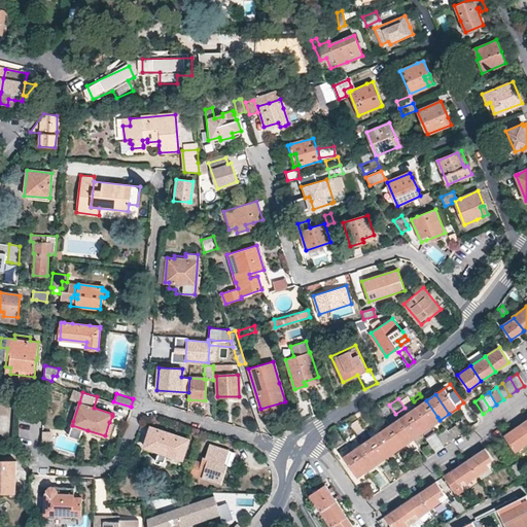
[(440,420),(437,417),(426,400),(417,407),(428,424),(430,426),(440,420)]
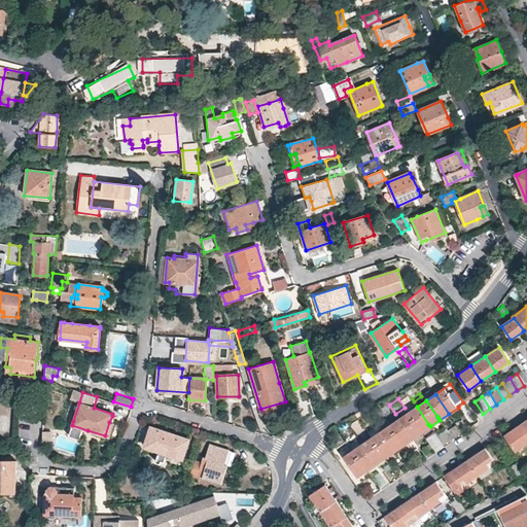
[(286,408),(285,401),(260,409),(261,415),(286,408)]
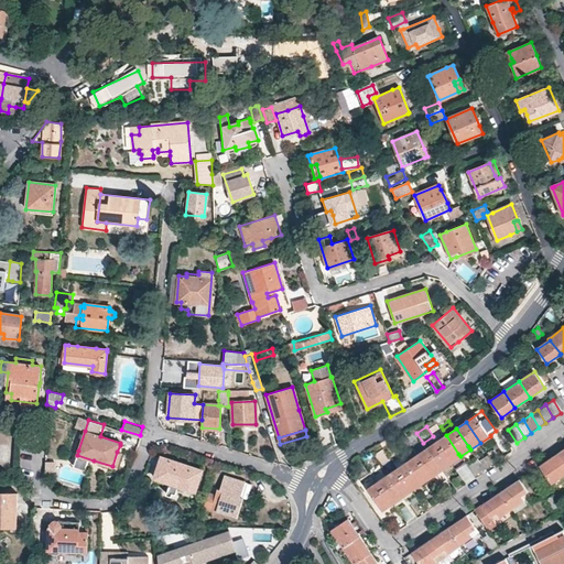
[(321,454),(329,449),(324,434),(316,436),(321,454)]
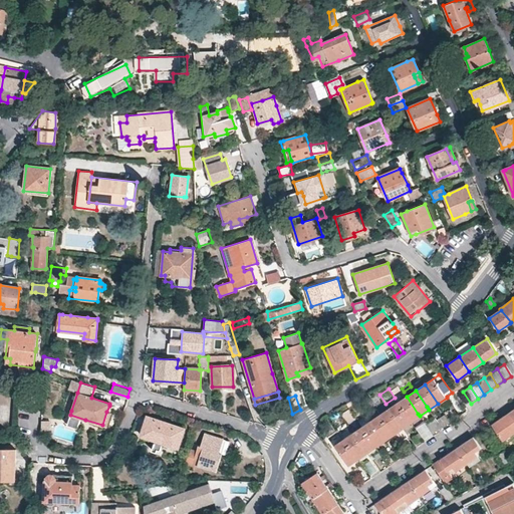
[(407,397),(399,403),(409,419),(411,422),(420,416),(418,414),(407,397)]
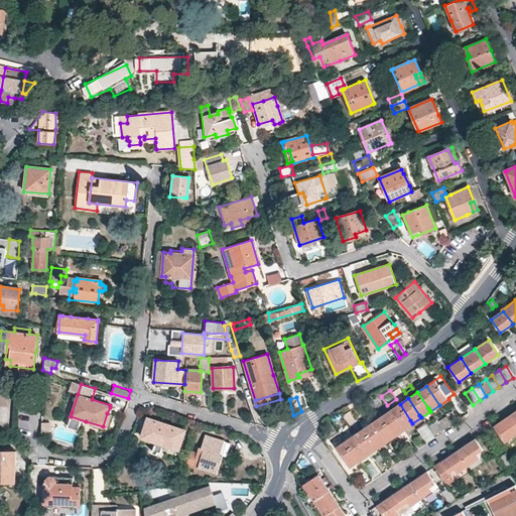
[(400,404),(390,410),(401,426),(403,429),(412,423),(410,420),(400,404)]
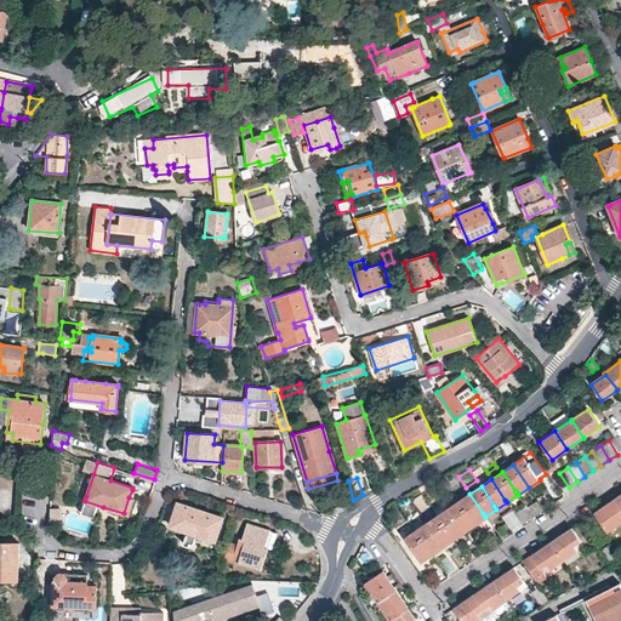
[(469,494),(460,501),(473,520),(476,524),(485,517),(483,513),(469,494)]
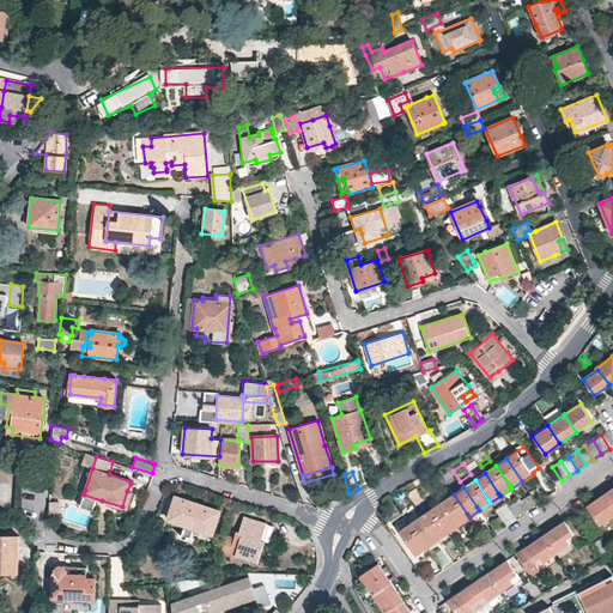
[(612,516),(612,502),(606,493),(586,507),(600,526),(612,516)]
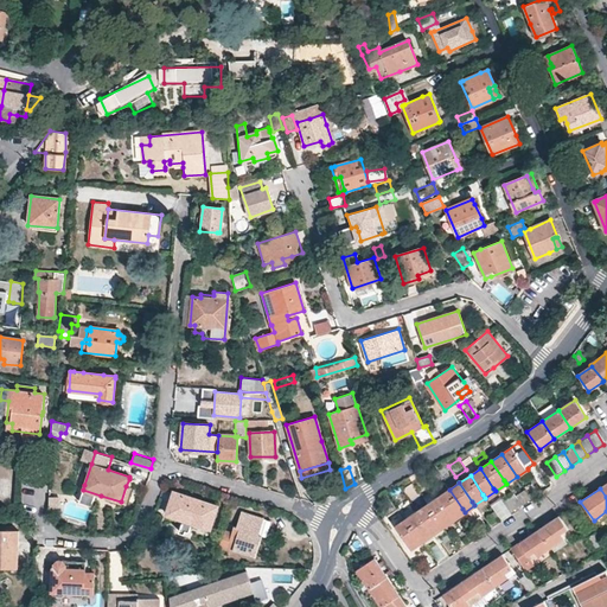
[(423,498),(427,504),(439,497),(434,490),(423,498)]
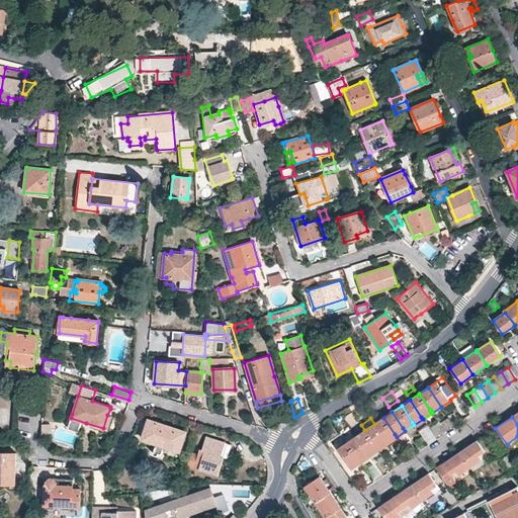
[(383,418),(374,424),(385,441),(387,443),(397,437),(395,434),(383,418)]
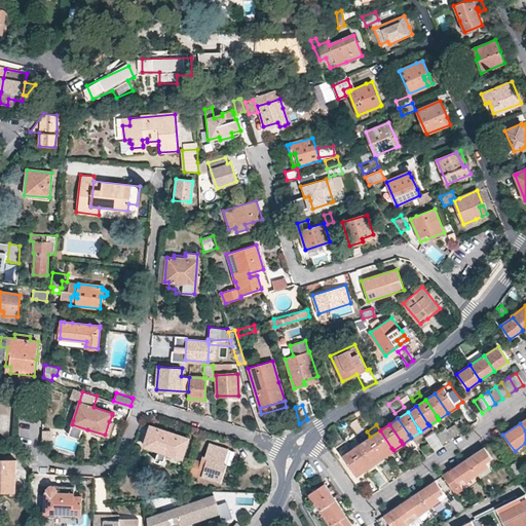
[(150,425),(144,445),(164,452),(163,454),(181,460),(188,438),(179,435),(163,429),(154,426),(150,425)]
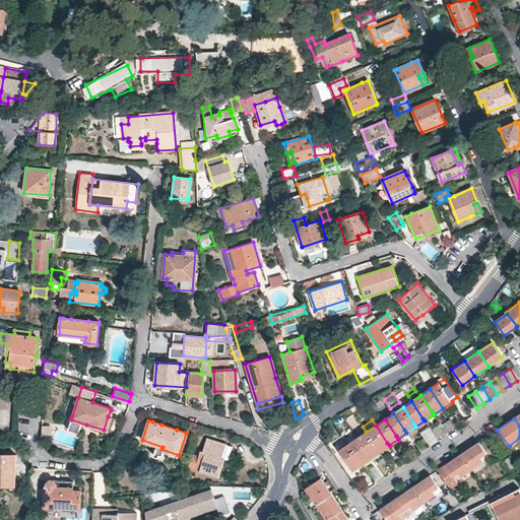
[(42,425),(43,434),(51,434),(50,424),(42,425)]
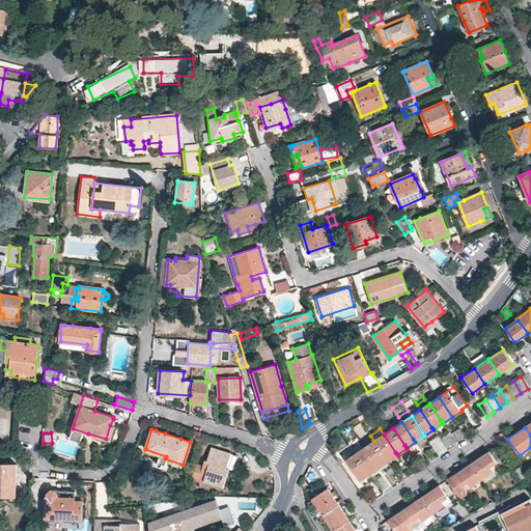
[(384,435),(373,441),(385,458),(387,462),(397,454),(395,452),(384,435)]
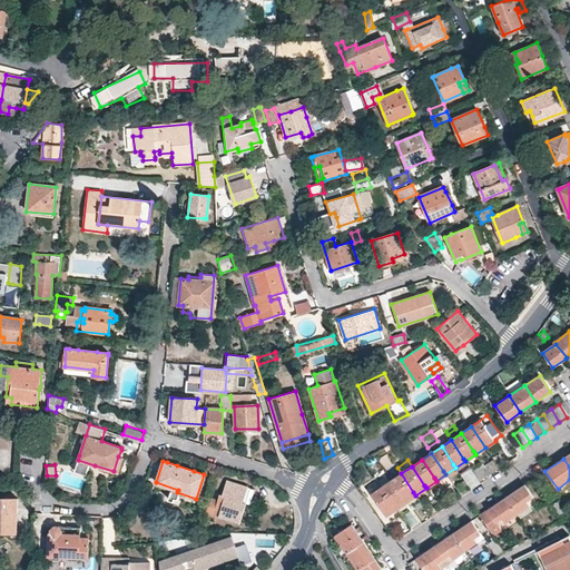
[(470,488),(481,482),(473,468),(462,472),(470,488)]
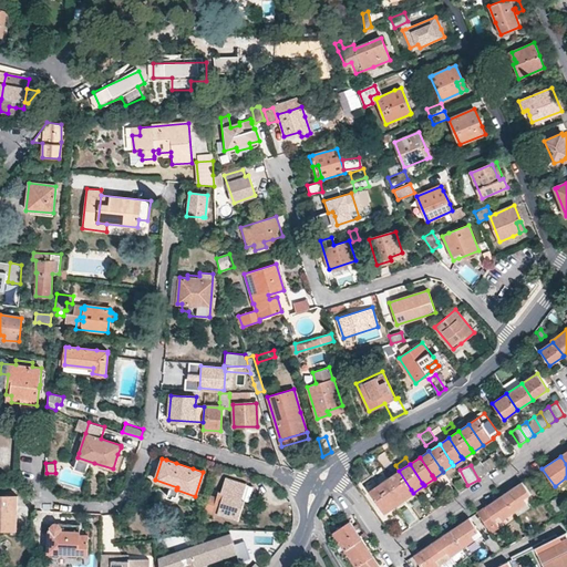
[(399,471),(390,477),(402,495),(404,498),(413,493),(411,490),(399,471)]
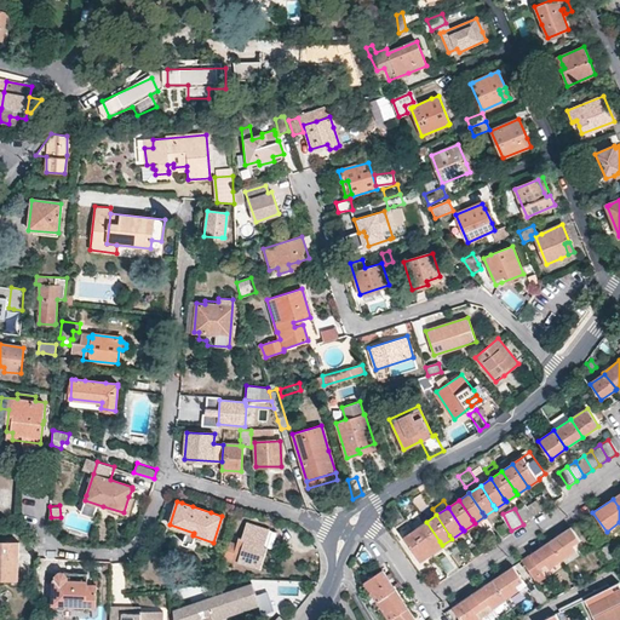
[(426,522),(415,529),(429,549),(431,552),(442,545),(440,541),(426,522)]
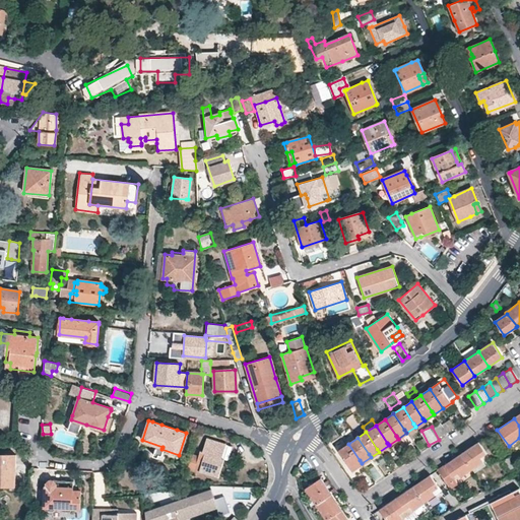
[(218,476),(223,459),(220,458),(225,444),(206,439),(202,452),(205,453),(200,471),(204,472),(218,476)]
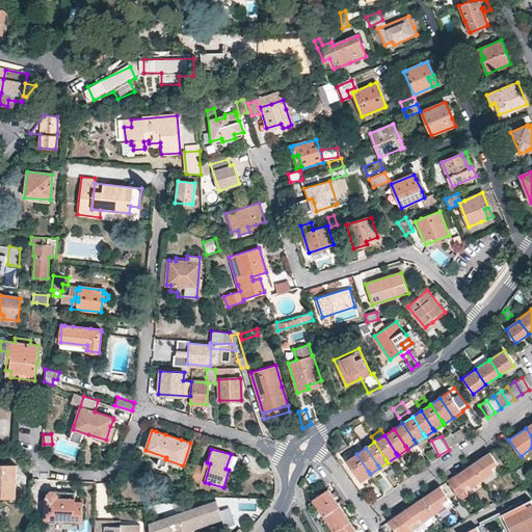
[(483,480),(496,472),(493,468),(498,463),(490,452),(473,463),(483,480)]
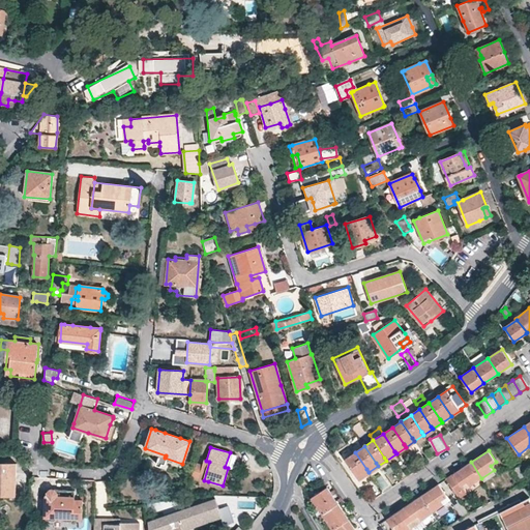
[(355,452),(346,460),(357,476),(359,478),(369,472),(366,469),(355,452)]
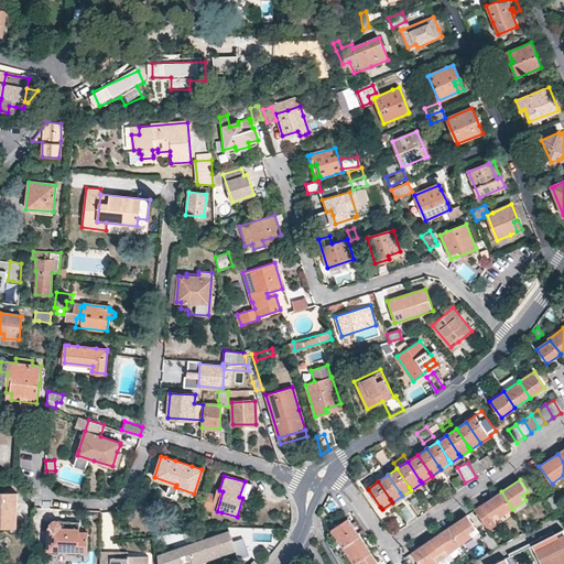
[(446,481),(440,486),(446,495),(452,490),(446,481)]
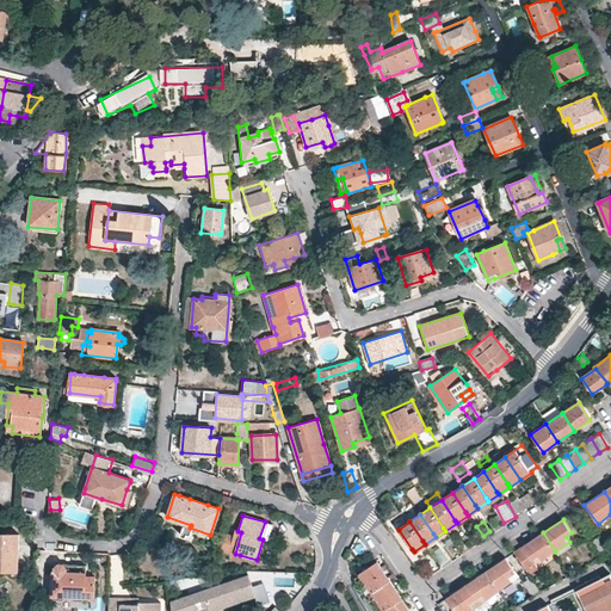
[(538,568),(532,559),(538,555),(542,560),(555,551),(543,532),(514,553),(529,574),(538,568)]
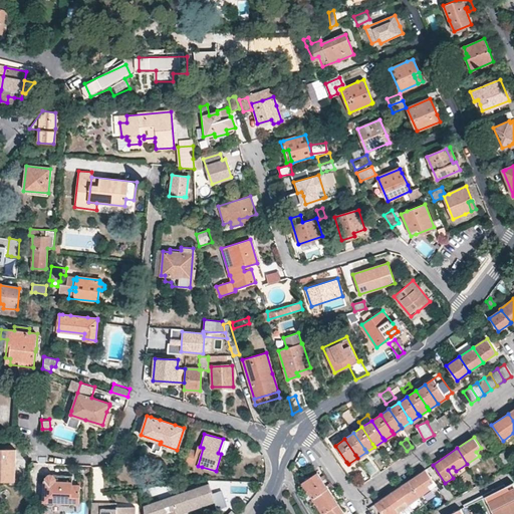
[(0,479),(10,480),(10,462),(15,461),(15,454),(15,450),(0,449),(0,479)]
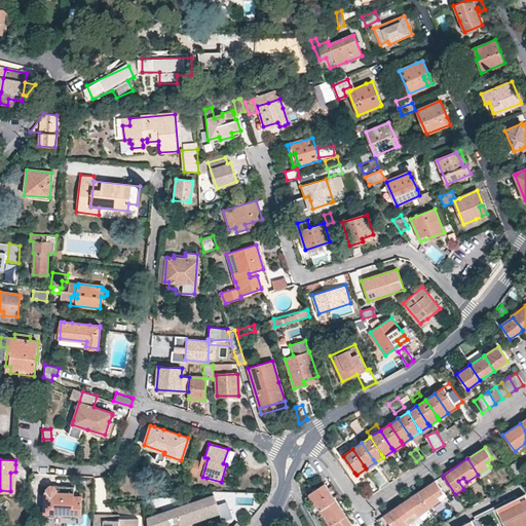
[(518,480),(525,475),(516,461),(509,465),(518,480)]
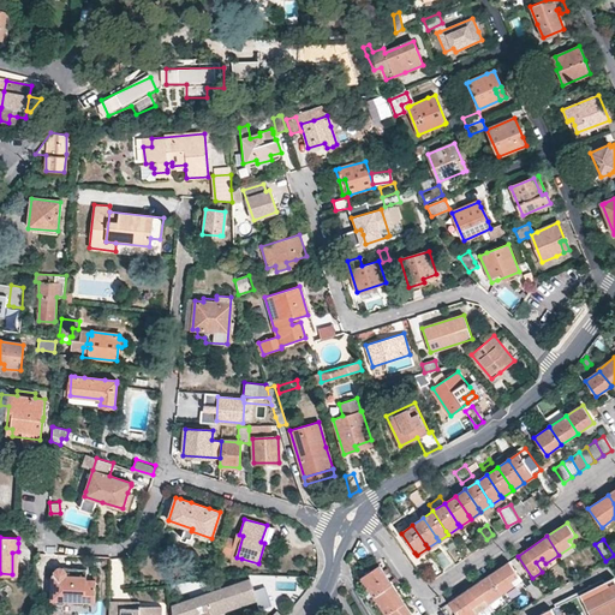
[(502,593),(514,586),(511,580),(518,575),(509,562),(489,575),(502,593)]
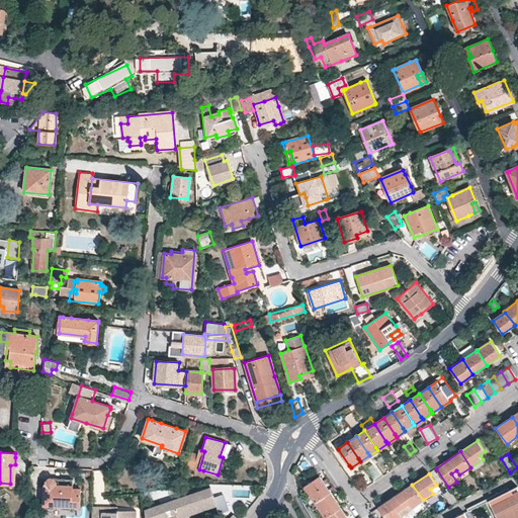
[(320,477),(305,487),(316,502),(331,492),(320,477)]
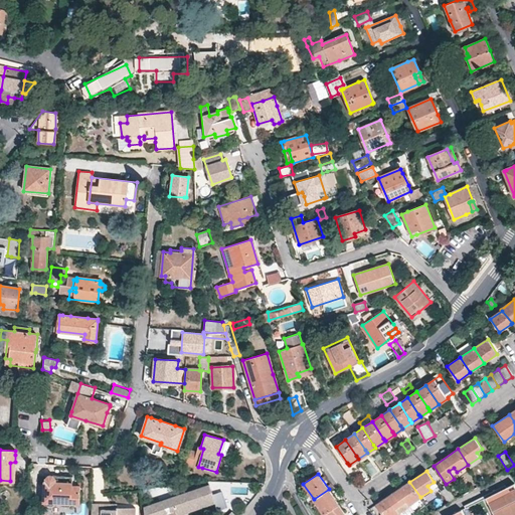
[(43,502),(47,502),(79,504),(80,485),(75,485),(71,485),(72,476),(48,475),(46,478),(46,482),(44,482),(44,484),(43,502)]
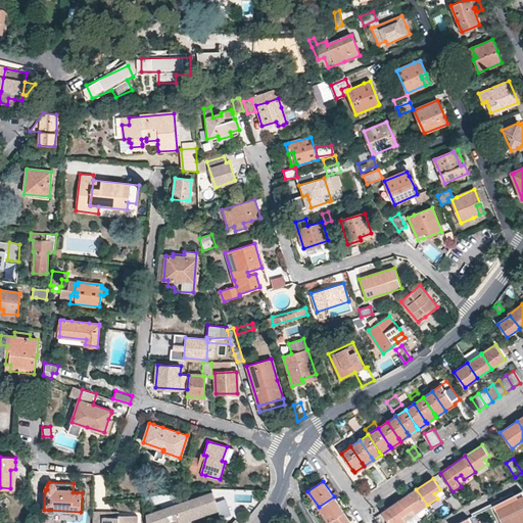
[(427,505),(416,489),(399,501),(407,511),(412,509),(415,513),(427,505)]
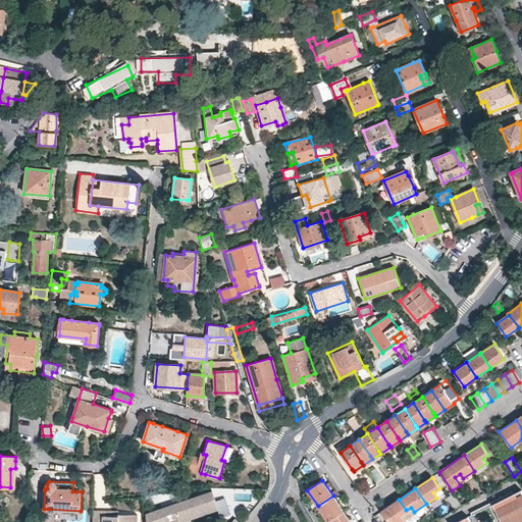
[(452,490),(446,494),(455,509),(462,505),(452,490)]
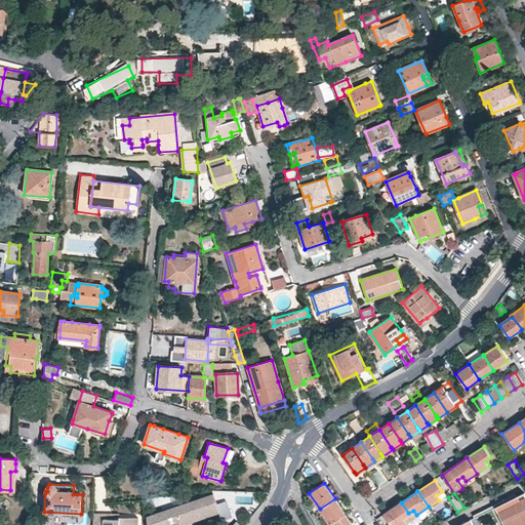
[(502,524),(524,524),(524,493),(495,509),(502,524)]
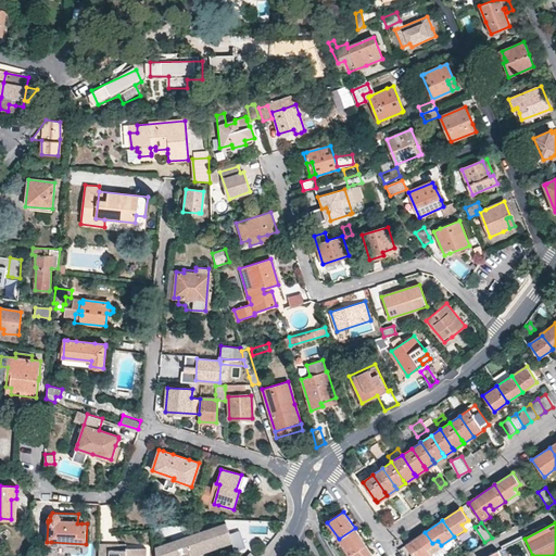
[(193,555),(199,554),(232,542),(226,523),(217,527),(177,540),(165,544),(155,547),(155,555),(191,555),(193,555)]
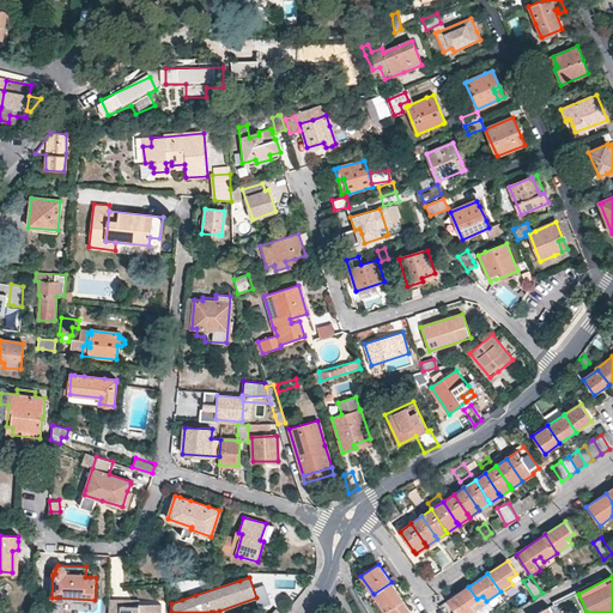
[(392,582),(374,594),(386,612),(404,601),(392,582)]
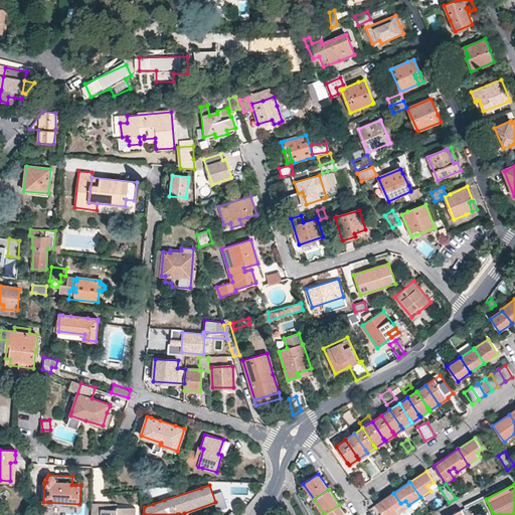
[(224,492),(215,491),(215,505),(224,505),(224,492)]
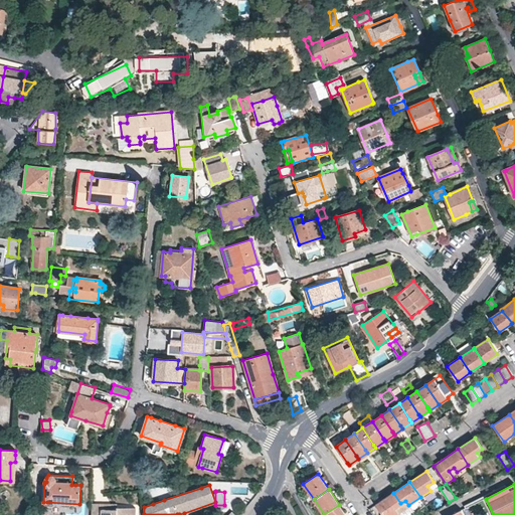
[(382,514),(392,514),(397,512),(395,508),(400,503),(393,493),(376,504),(382,514)]
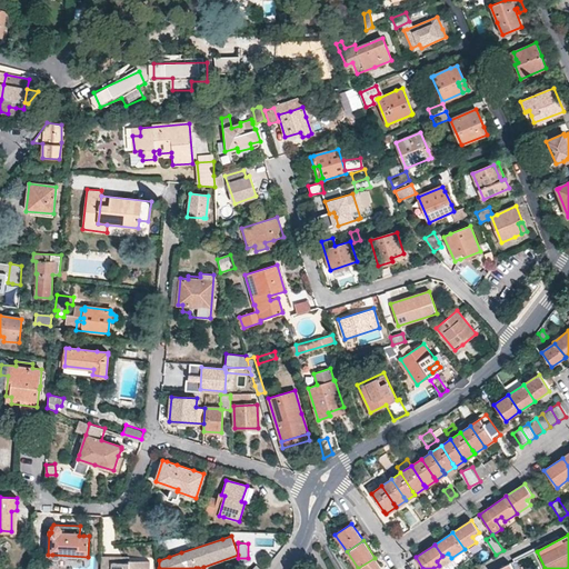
[(358,568),(381,568),(375,558),(358,568)]
